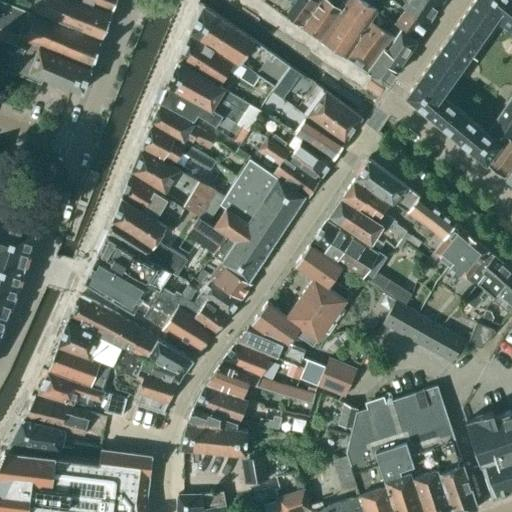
[(0,0),(0,29),(1,30),(91,67),(100,40),(27,12),(0,0)]
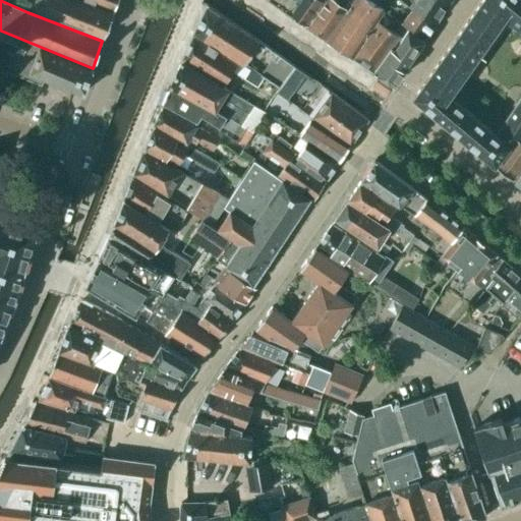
[(104,36),(113,12),(80,0),(36,0),(33,9),(104,36)]
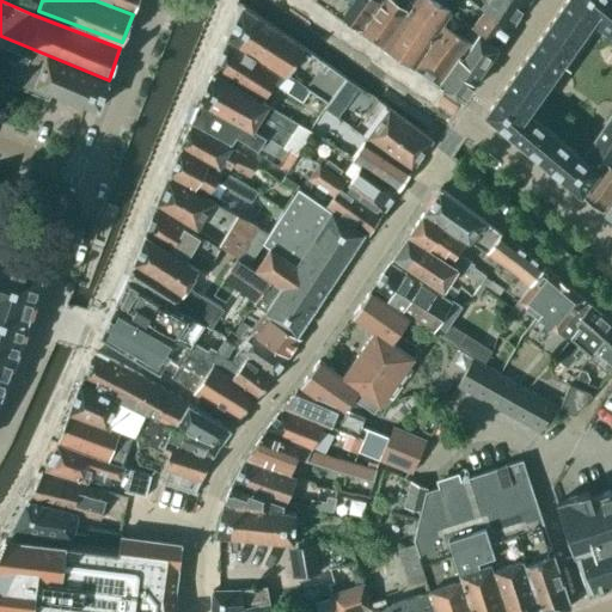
[(95,0),(133,14),(139,0),(95,0)]
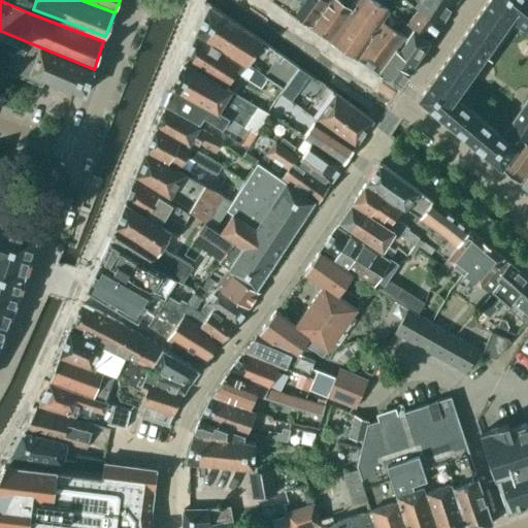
[(271,0),(293,15),(303,0),(271,0)]
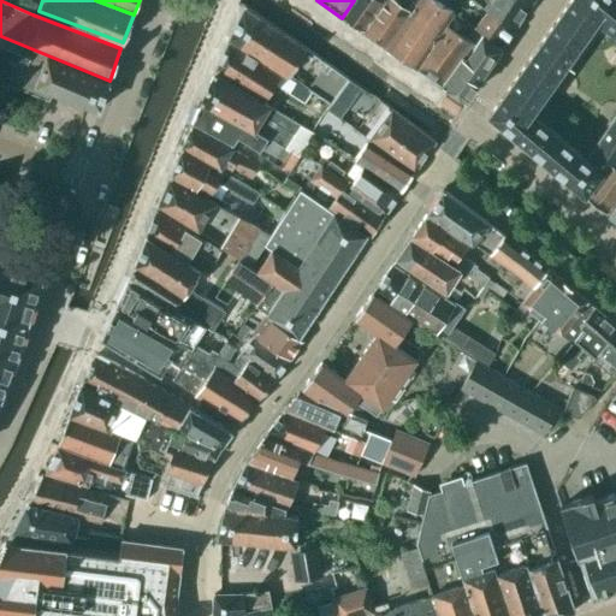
[(373,0),(354,0),(342,18),(363,33),(383,6),(373,0)]
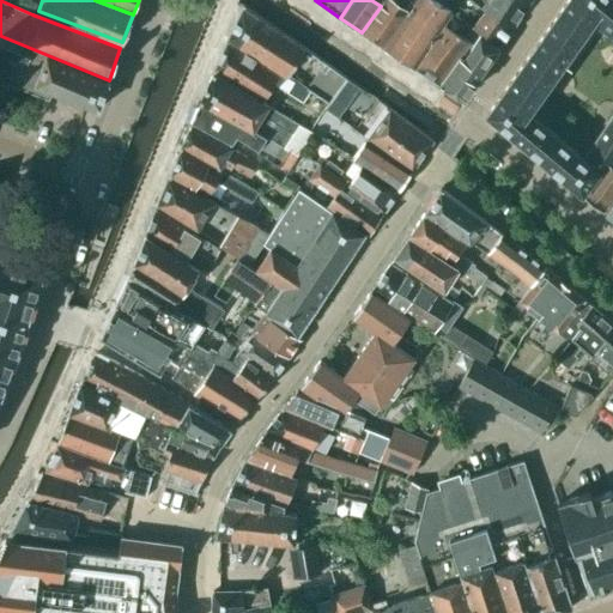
[(371,0),(381,6),(362,32),(384,48),(418,0),(371,0)]
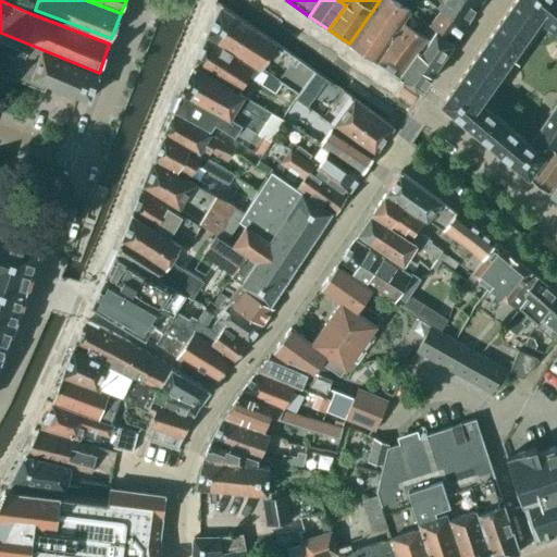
[(403,23),(410,13),(390,0),(380,0),(349,44),(378,61),(403,23)]
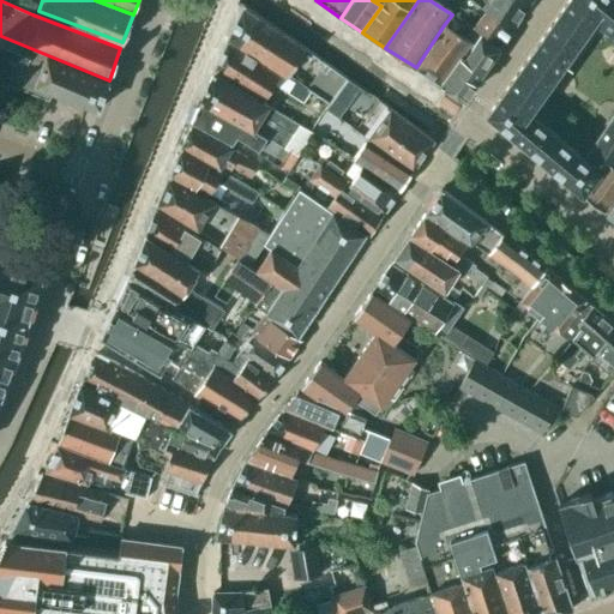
[(524,0),(487,0),(482,7),(485,8),(512,30),(530,4),(524,0)]
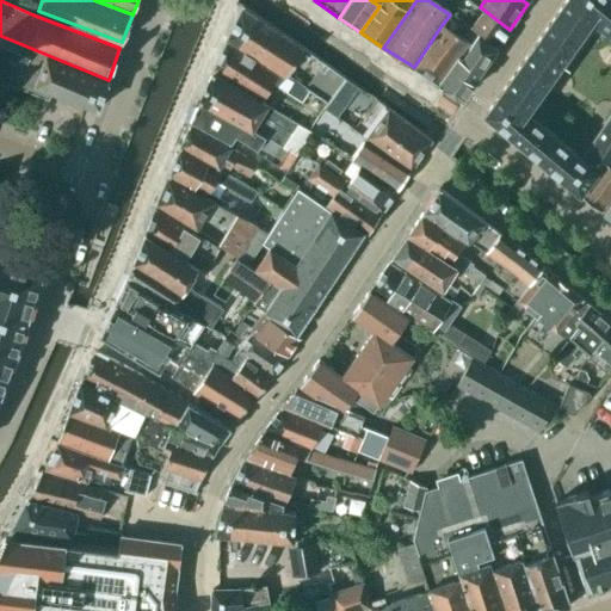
[(581,159),(534,121),(525,113),(534,102),(591,22),(610,35),(610,0),(566,0),(506,84),(485,116),(579,193),(600,210),(610,196),(610,167),(600,161),(605,153),(592,144),(581,159)]
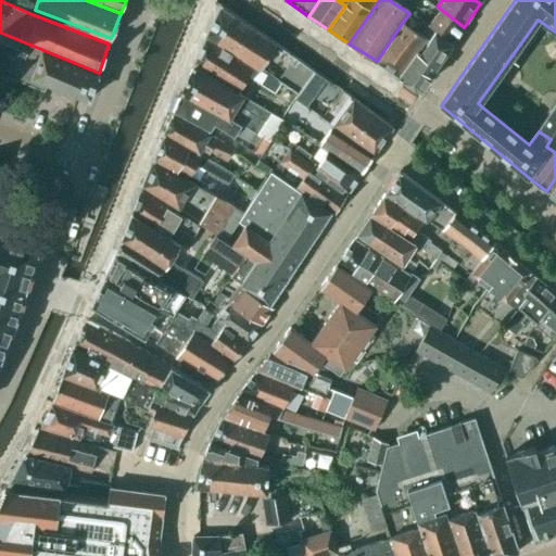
[(220,7),(207,37),(261,71),(263,68),(277,45),(220,7)]
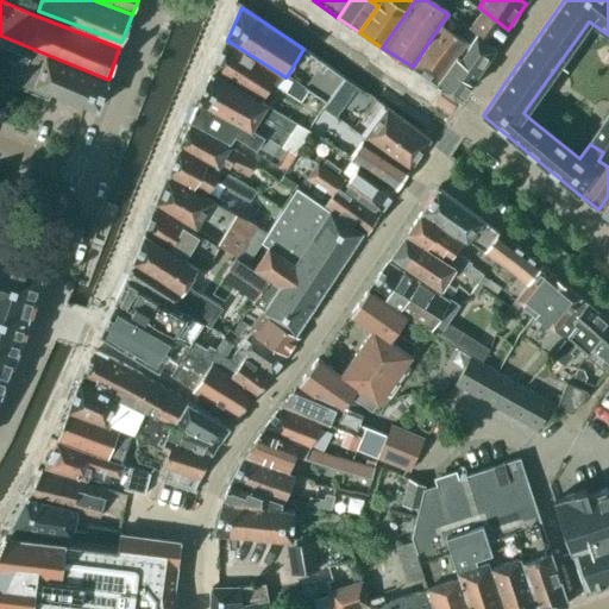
[(468,27),(476,33),(496,48),(508,30),(481,8),(468,27)]
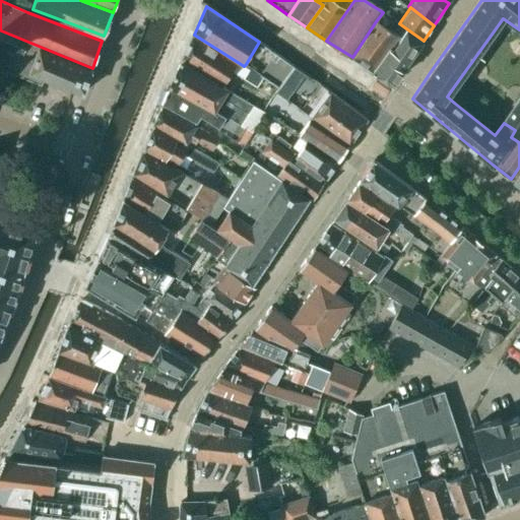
[(373,71),(389,48),(397,37),(376,21),(352,57),(373,71)]
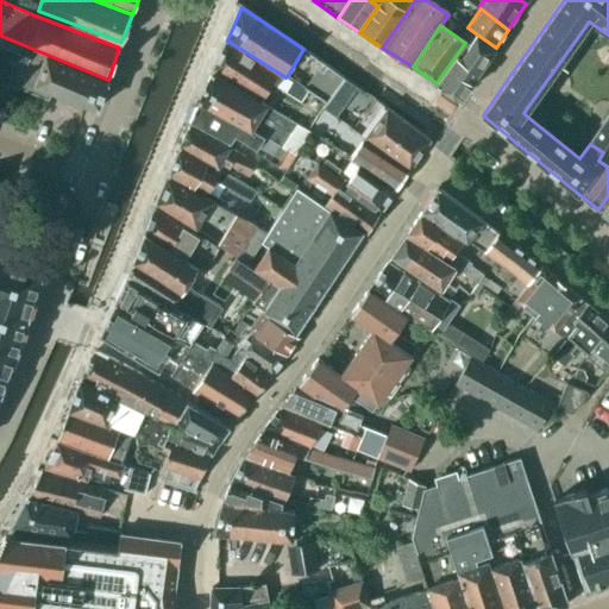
[(456,56),(437,83),(456,96),(463,95),(496,48),(476,33),(459,58),(456,56)]
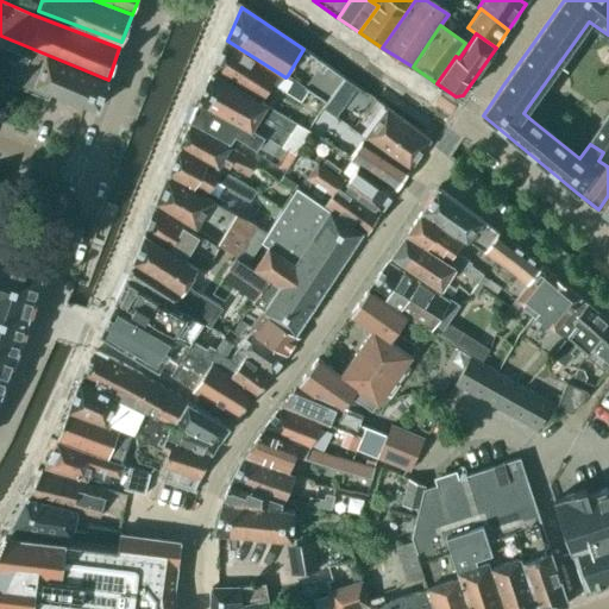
[(108,80),(1,36),(0,39),(0,54),(17,61),(17,87),(18,88),(18,86),(43,96),(45,89),(98,110),(108,80)]
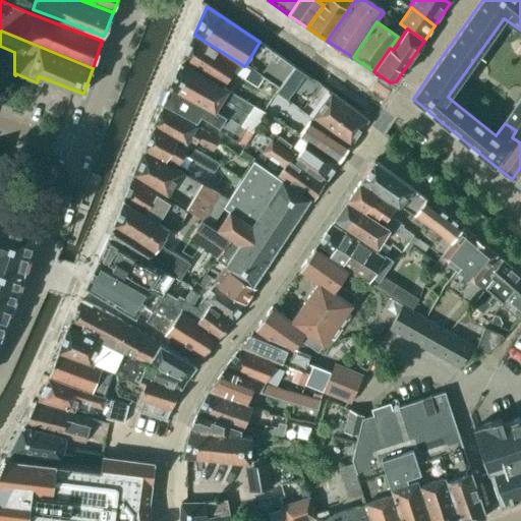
[(194,35),(180,63),(224,89),(233,72),(258,88),(264,78),(261,76),(244,66),(194,35)]
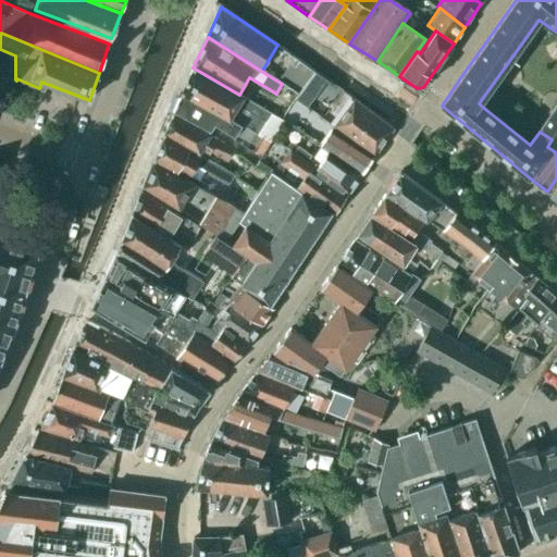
[(296,58),(279,82),(282,84),(299,95),(304,89),(318,72),(296,58)]
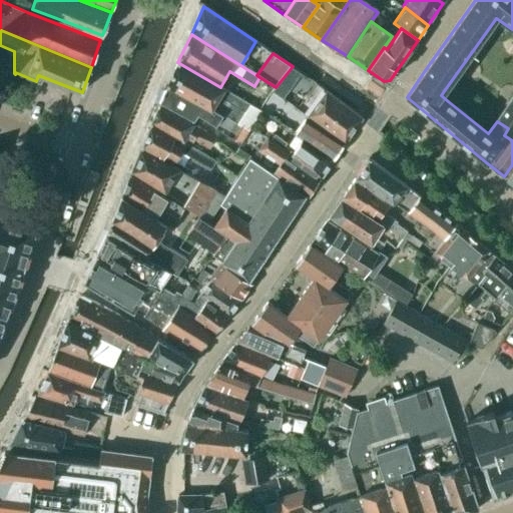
[(177,62),(167,85),(176,90),(211,109),(240,125),(249,130),(261,112),(249,104),(242,100),(220,87),(177,62)]
